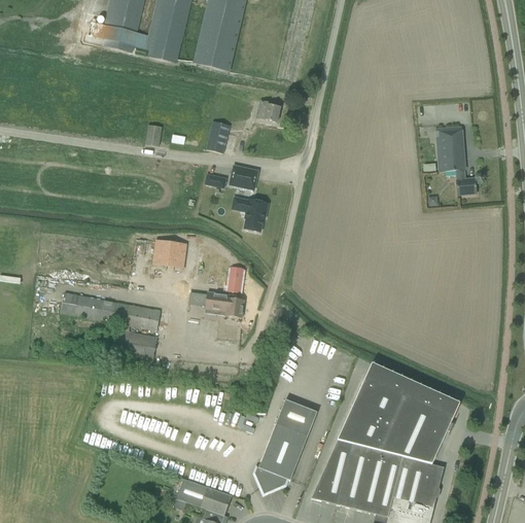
[(93,20),(90,33),(106,37),(105,44),(134,51),(136,44),(150,47),(153,34),(150,33),(139,30),(145,0),(110,0),(105,23),(97,21),(98,16),(95,16),(94,21),(93,20)]
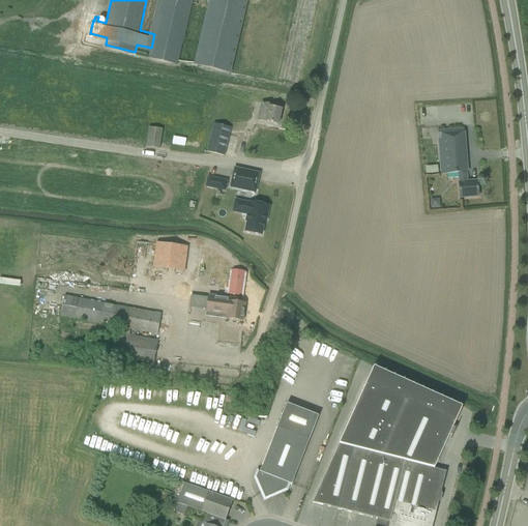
[(151,48),(150,55),(179,62),(194,0),(157,0),(151,33),(154,34),(151,48)]
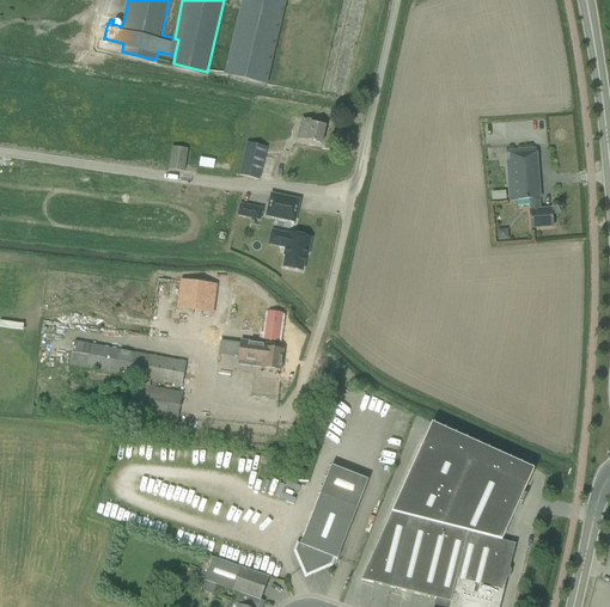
[(242,0),(225,71),(269,81),(287,0),(242,0)]
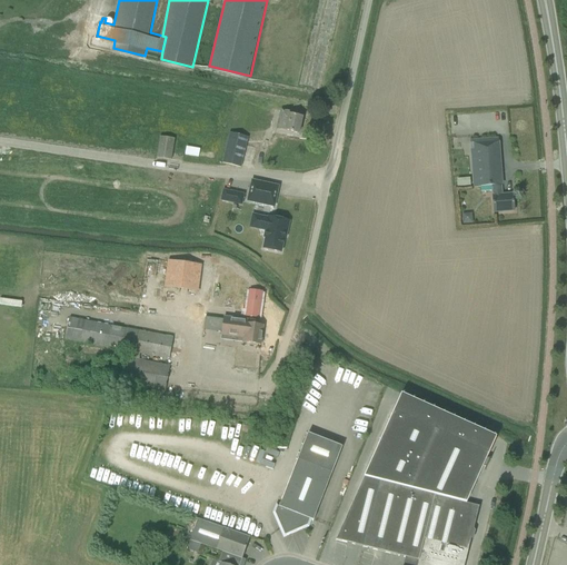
[(319,0),(300,82),(322,87),(342,0),(319,0)]
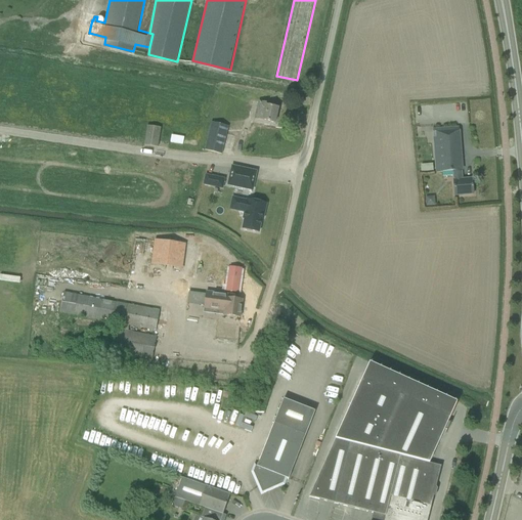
[(268,100),(260,98),(258,105),(259,105),(257,116),(276,120),(279,104),(267,101),(268,100)]
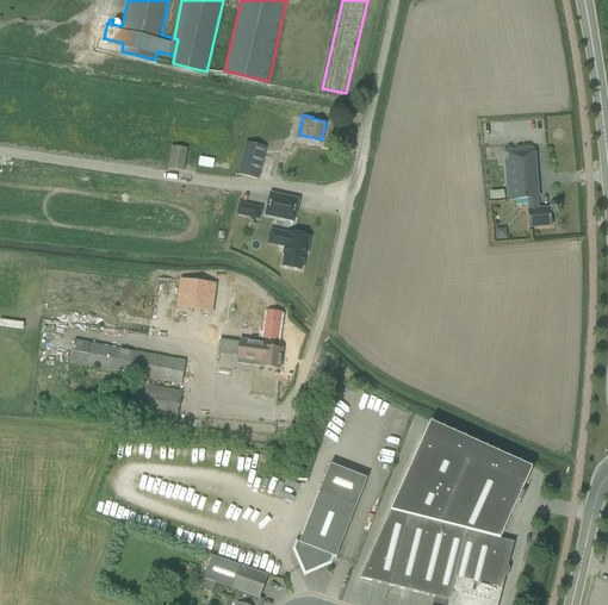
[(248,138),(240,170),(260,175),(267,143),(248,138)]
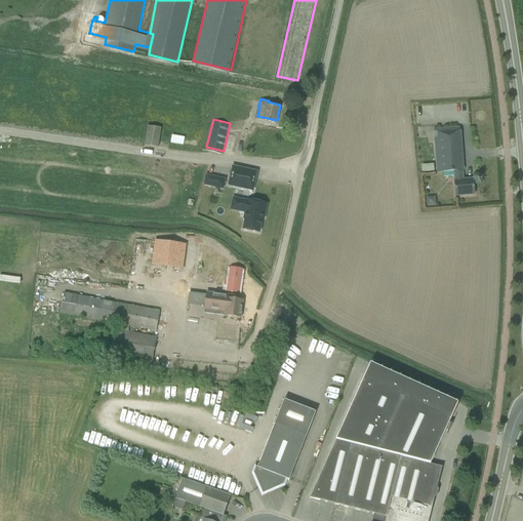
[(149,123),(146,142),(160,144),(162,125),(149,123)]
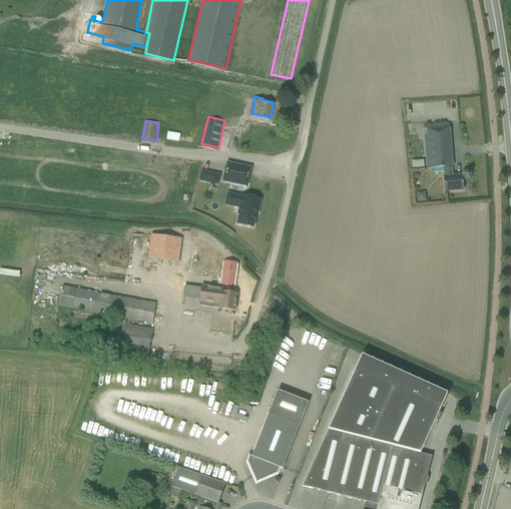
[(425,124),(428,157),(452,155),(450,122),(425,124)]
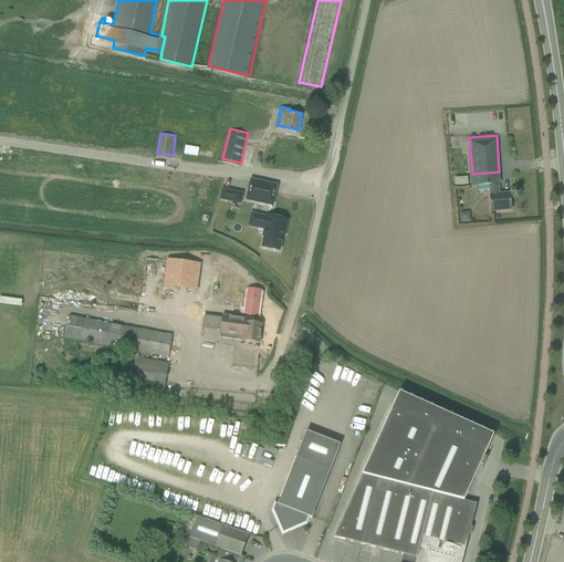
[(195,145),(194,154),(216,156),(218,151),(217,147),(195,145)]
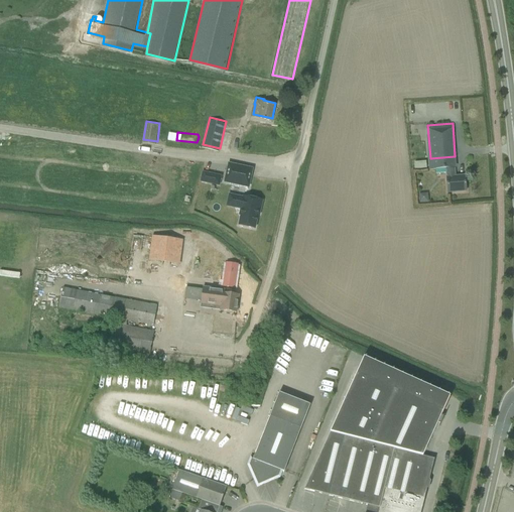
[(455,156),(430,158),(431,166),(447,165),(448,174),(447,174),(450,189),(468,188),(467,172),(457,173),(455,156)]
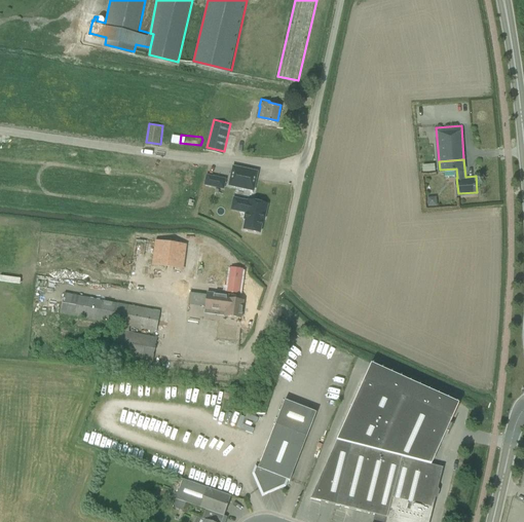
[(234,164),(231,182),(255,187),(259,170),(234,164)]
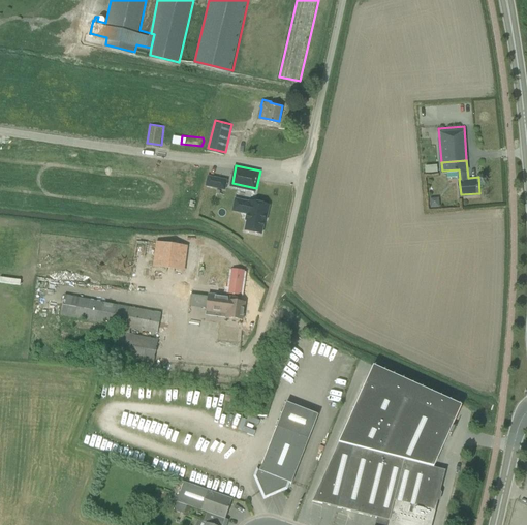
[(208,185),(226,186),(227,175),(209,173),(208,185)]
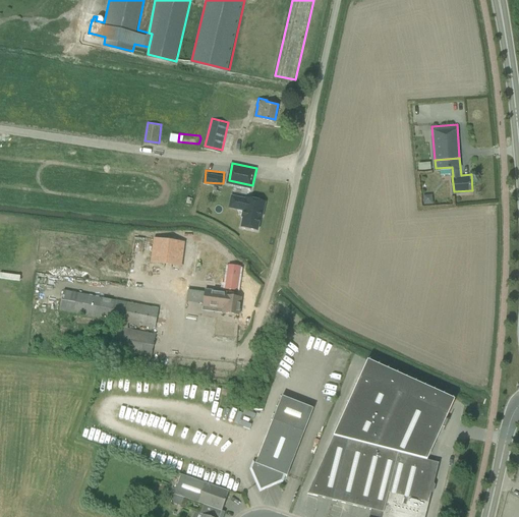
[(434,192),(424,192),(425,202),(434,200),(434,192)]
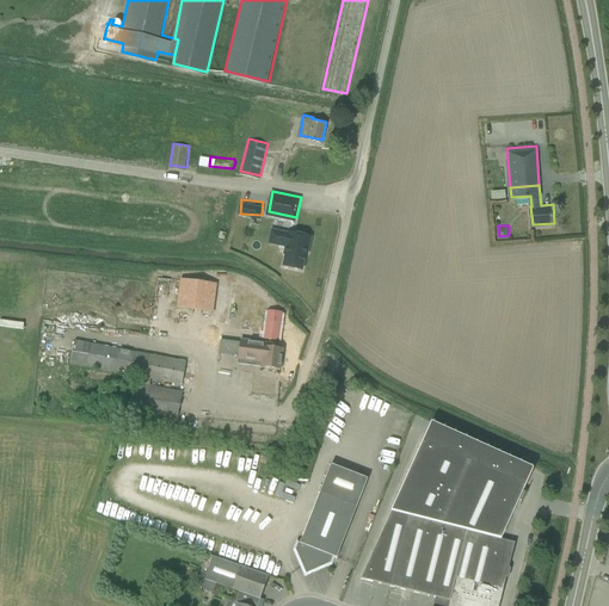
[(270,240),(288,243),(285,251),(288,251),(284,263),(303,267),(308,246),(309,246),(313,234),(290,229),(290,230),(274,227),(270,240)]
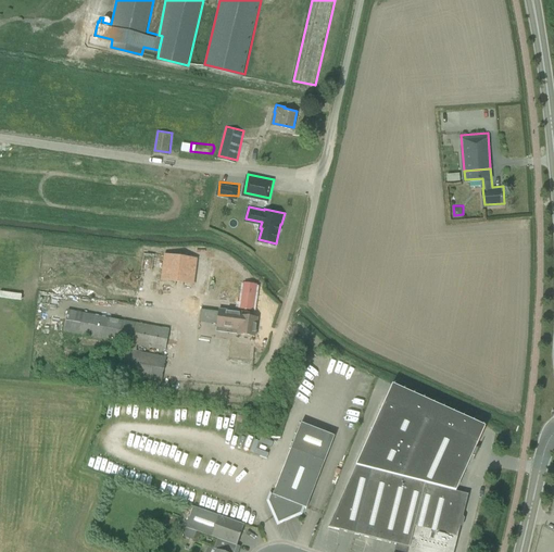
[(165,251),(162,277),(196,281),(199,255),(165,251)]
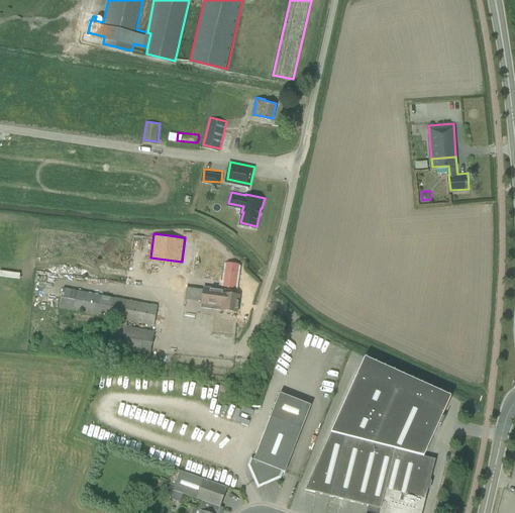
[(228,261),(225,284),(236,286),(240,263),(228,261)]
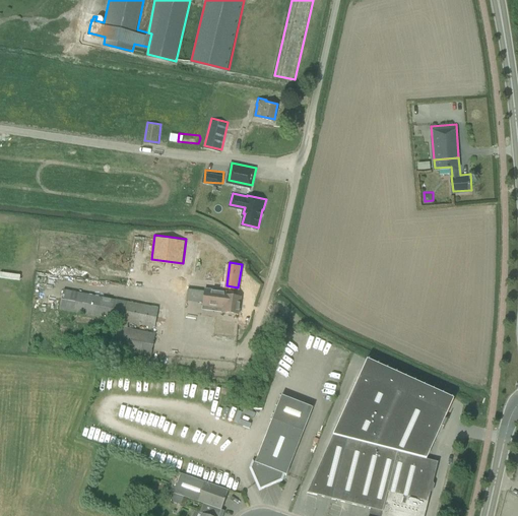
[(223,310),(230,310),(240,312),(242,295),(227,293),(228,287),(207,285),(205,302),(224,305),(223,310)]
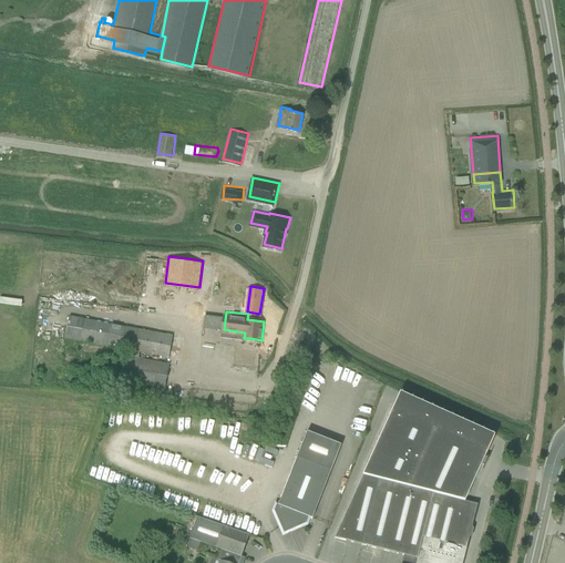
[(71,313),(67,335),(132,347),(170,354),(174,333),(71,313)]
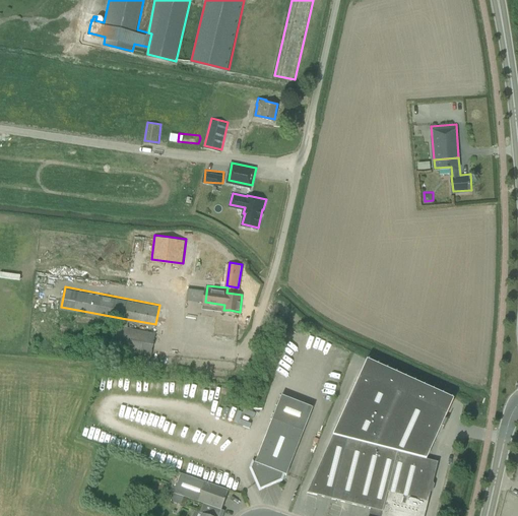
[(156,332),(118,325),(114,346),(152,353),(156,332)]
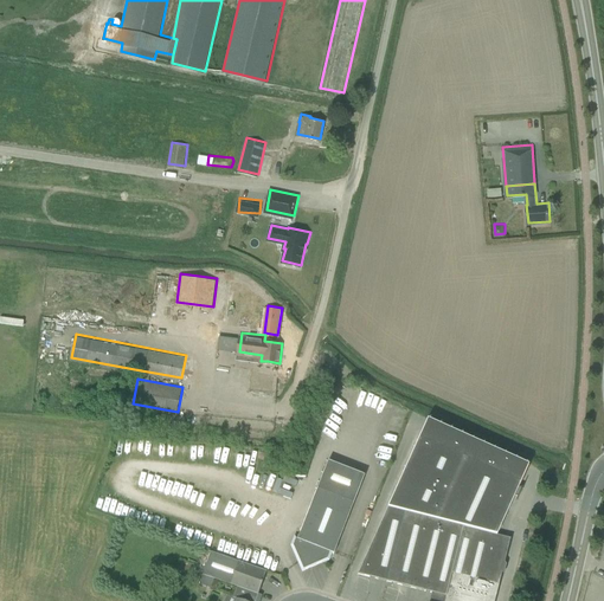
[(430,417),(422,433),(522,478),(531,461),(430,417)]
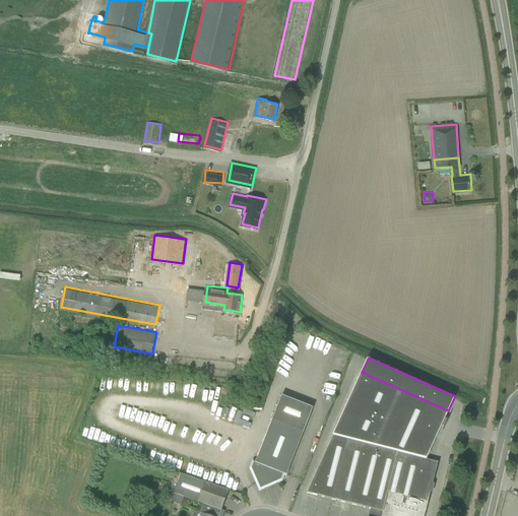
[(334,432),(428,456),(443,423),(445,424),(444,427),(445,427),(450,415),(449,415),(449,416),(446,414),(447,413),(448,410),(362,372),(361,375),(334,432)]
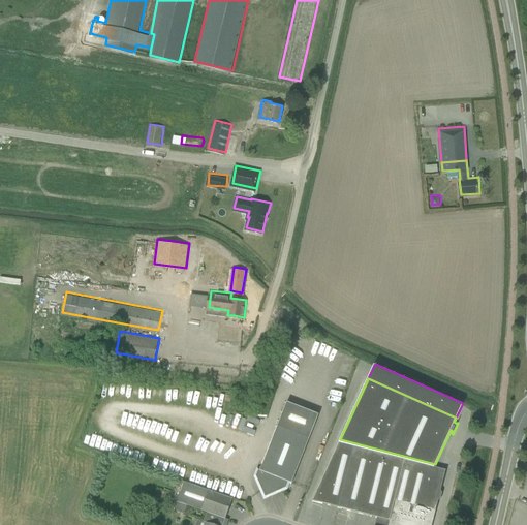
[(297,470),(319,411),(287,399),(261,467),(259,466),(257,473),(264,489),(267,494),(287,485),(289,480),(292,481),(297,470)]
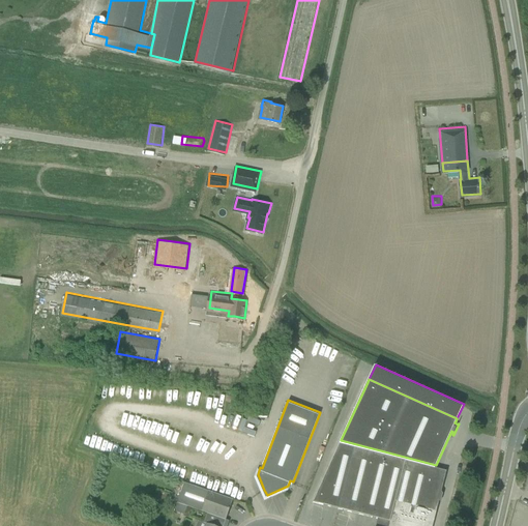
[(436,465),(341,440),(315,499),(380,516),(378,525),(431,525),(439,498),(441,497),(443,491),(441,488),(446,468),(436,465)]
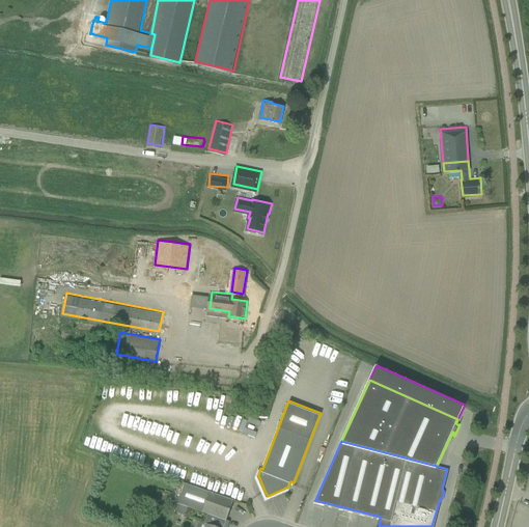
[(189,503),(210,510),(228,518),(234,498),(225,494),(188,480),(177,509),(186,512),(189,503)]
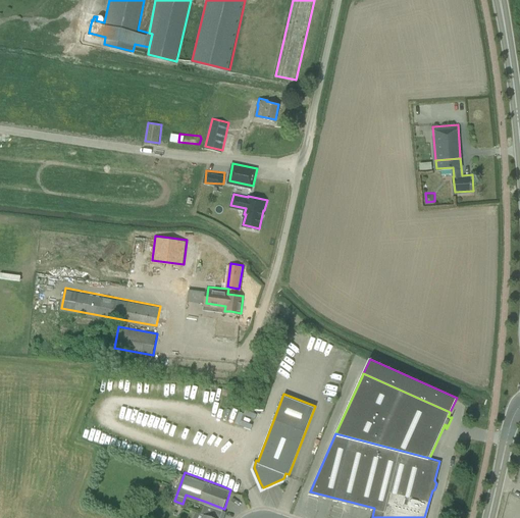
[(197,510),(194,517),(217,517),(220,517),(219,517),(223,517),(226,510),(224,509),(206,502),(203,512),(197,510)]
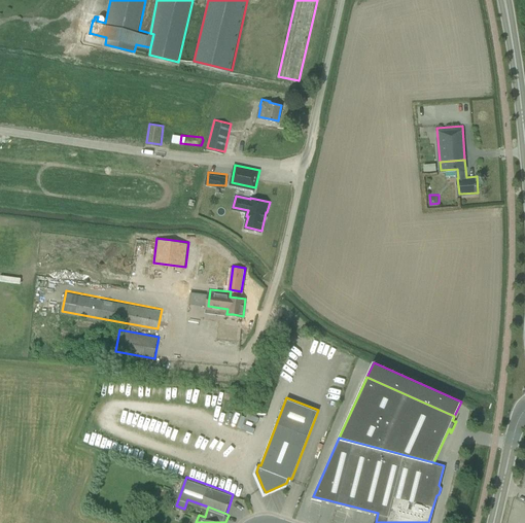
All buildings are outlined.
